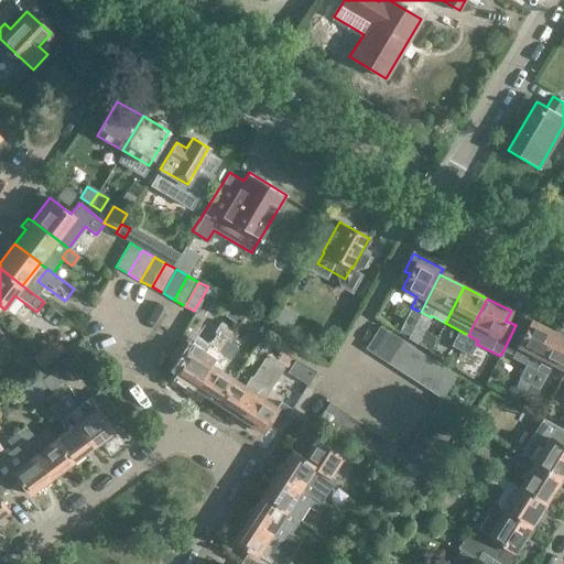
[(410,336),(414,327),(413,326),(421,312),(411,307),(399,331),(410,336)]
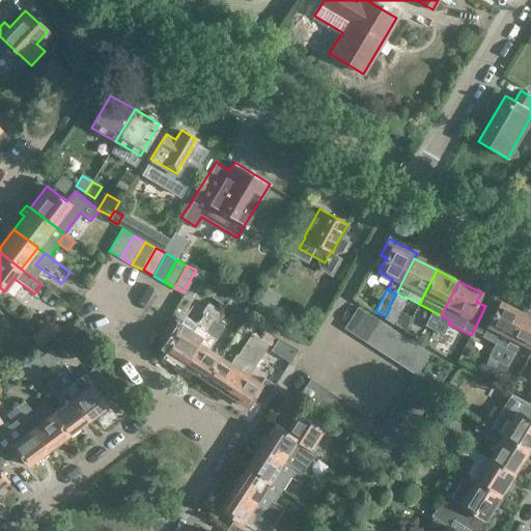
[(493,292),(485,306),(474,330),(483,335),(482,337),(495,343),(504,347),(522,313),(501,302),(503,299),(493,292)]
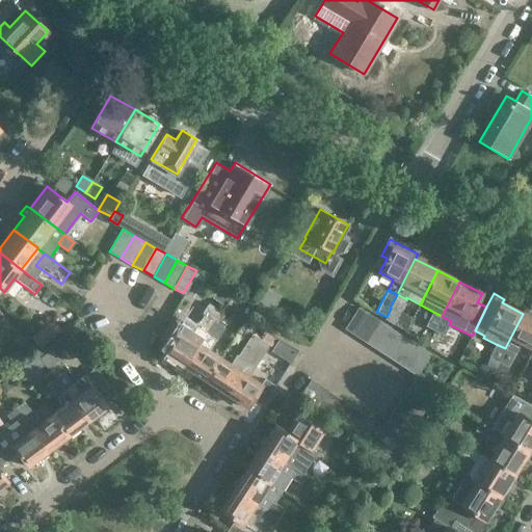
[(390,308),(391,309),(399,313),(406,299),(397,294),(390,308)]
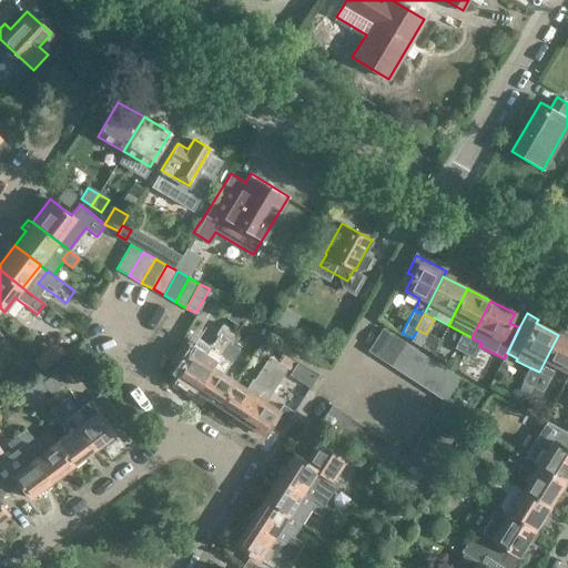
[(194,395),(234,334),(235,332),(223,323),(216,334),(219,335),(208,352),(185,338),(171,361),(181,367),(172,381),(194,395)]
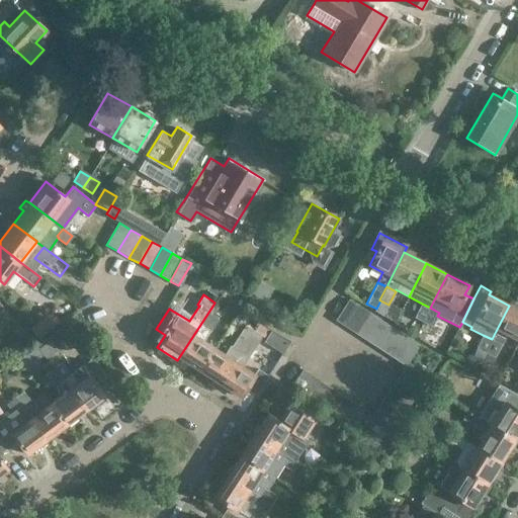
[(359,307),(349,300),(336,320),(346,326),(359,307)]
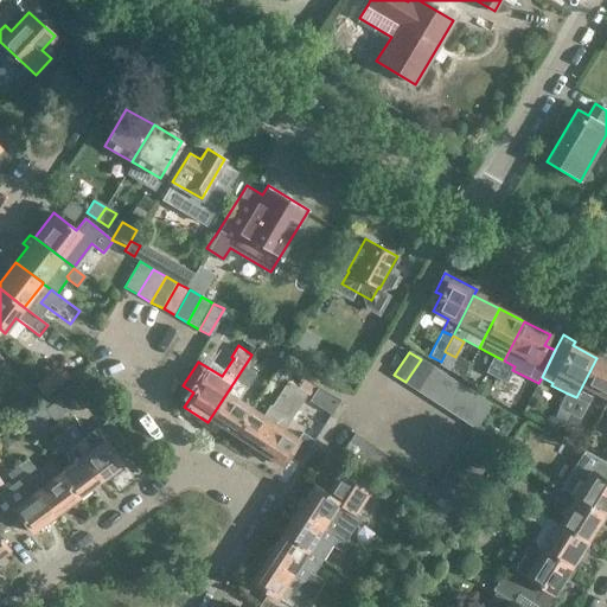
[(486,372),(496,377),(504,360),(494,356),(486,372)]
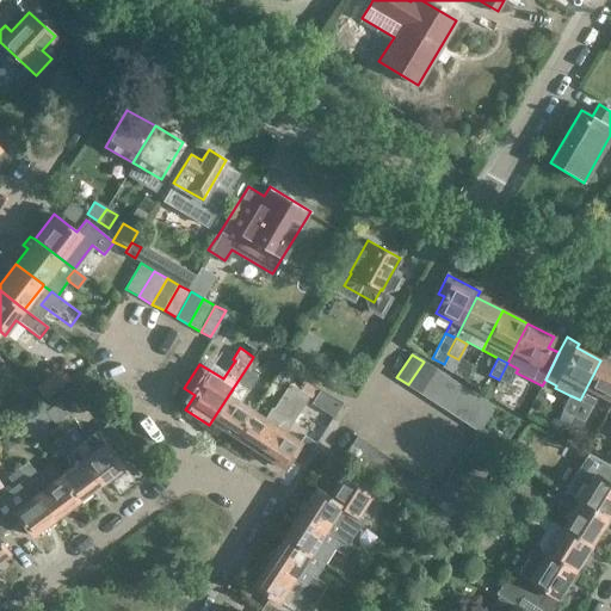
[(252,359),(209,425),(218,431),(221,427),(235,437),(253,411),(241,403),(258,377),(255,375),(258,371),(253,369),(257,363),(252,359)]
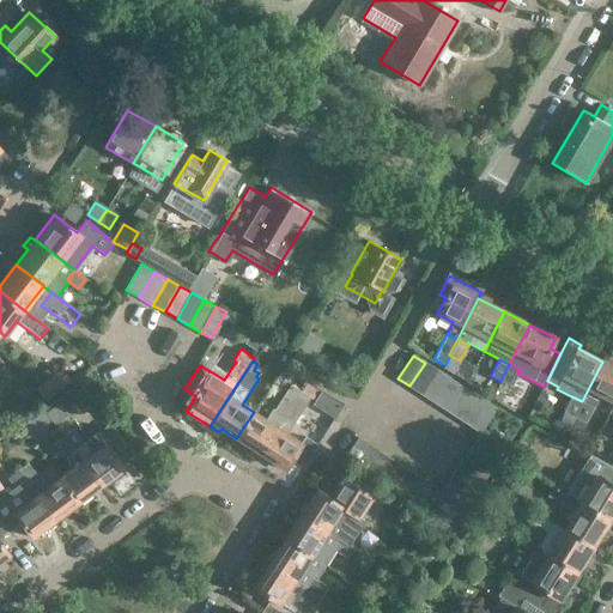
[(0,390),(14,378),(0,362),(0,390)]
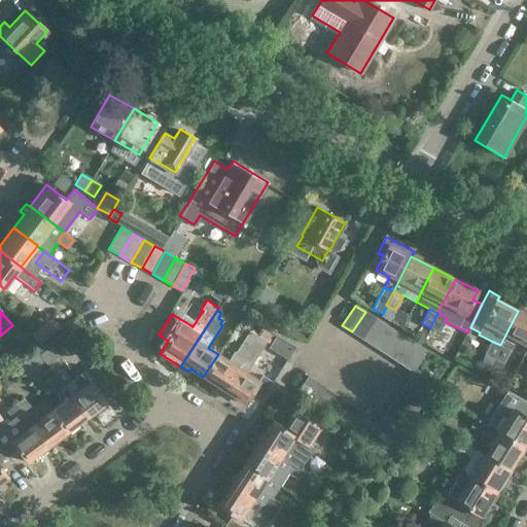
[(526,314),(518,311),(500,345),(511,350),(515,341),(526,346),(526,314)]
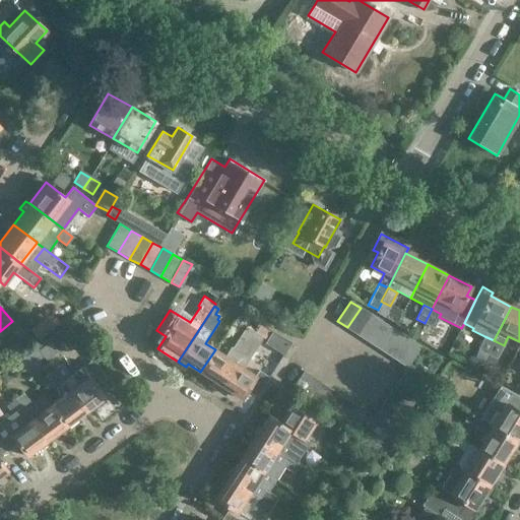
[(361,308),(347,327),(356,334),(370,314),(361,308)]
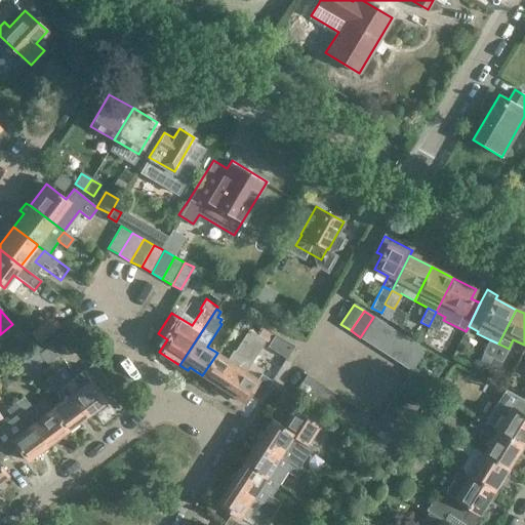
[(436,312),(429,326),(438,331),(443,320),(445,317),(436,312)]
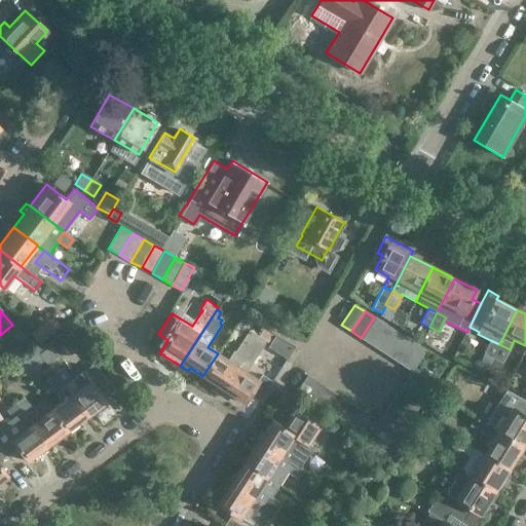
[(60,326),(50,315),(29,333),(38,343),(60,326)]
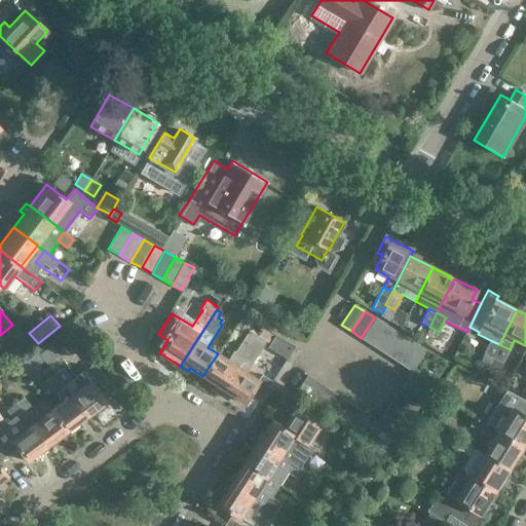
[(374,317),(361,338),(371,344),(384,325),(374,317)]
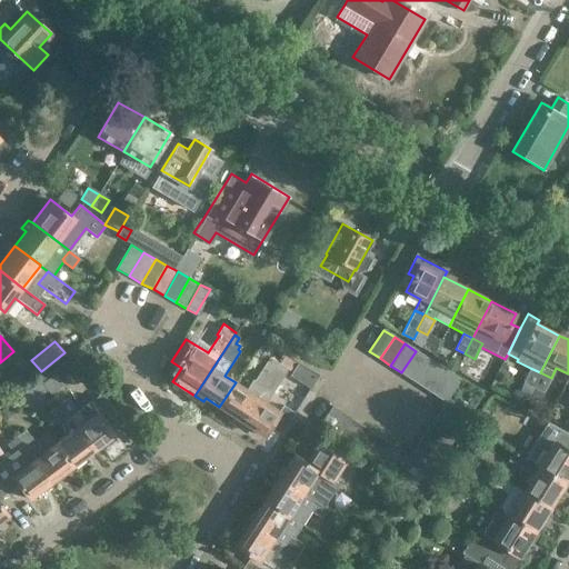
[(416,351),(401,372),(412,380),(427,358),(416,351)]
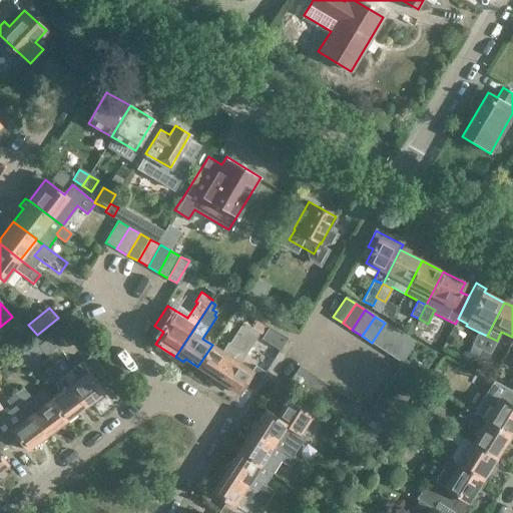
[(207,378),(215,384),(251,328),(241,321),(221,351),(212,345),(197,367),(209,375),(207,378)]
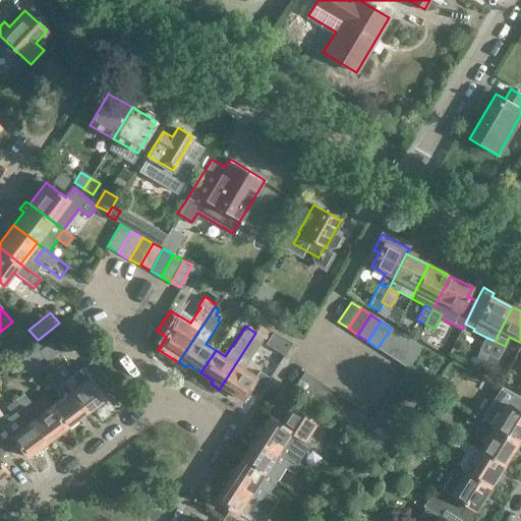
[(391,328),(378,348),(388,354),(400,335),(391,328)]
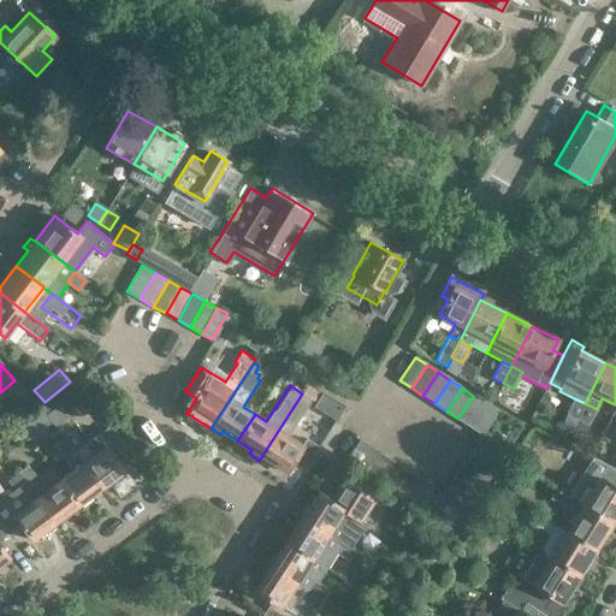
[(292,462),(303,469),(319,446),(306,438),(301,445),(288,436),(312,400),(302,394),(259,461),(267,466),(270,462),(285,472),(292,462)]
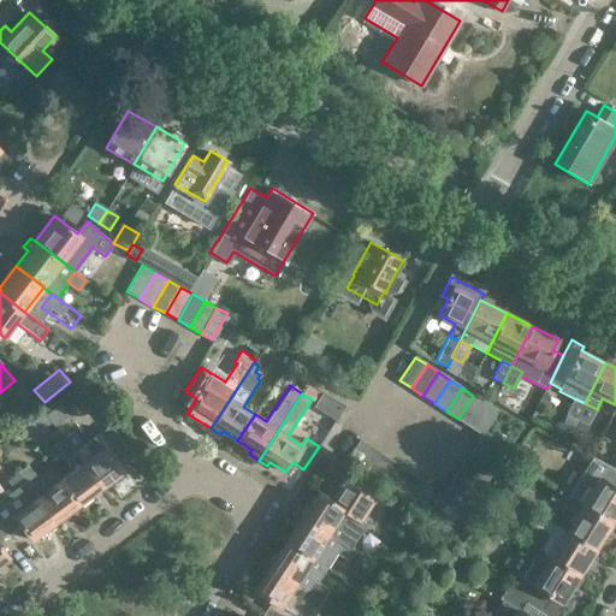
[(473,396),(458,419),(469,427),(485,403),(473,396)]
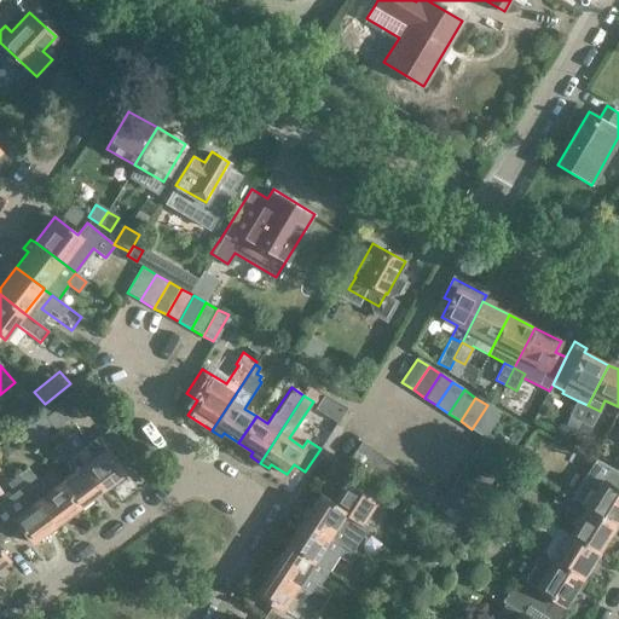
[(568,417),(579,422),(588,405),(577,400),(568,417)]
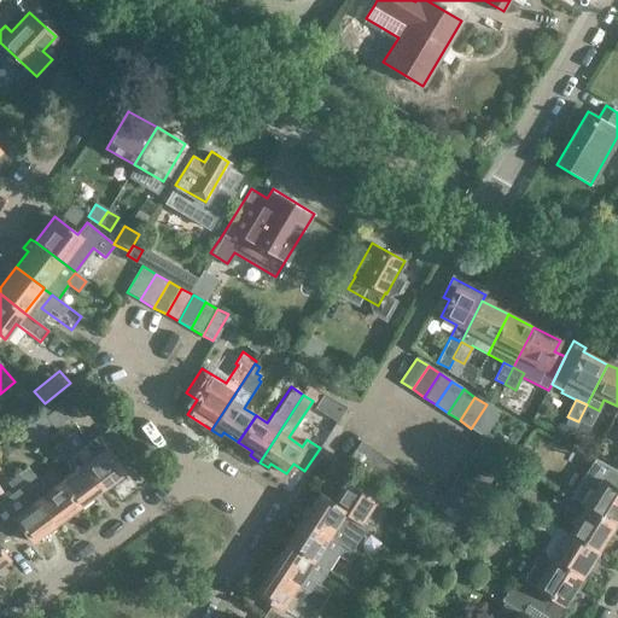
[(487,404),(471,429),(484,437),(500,413),(487,404)]
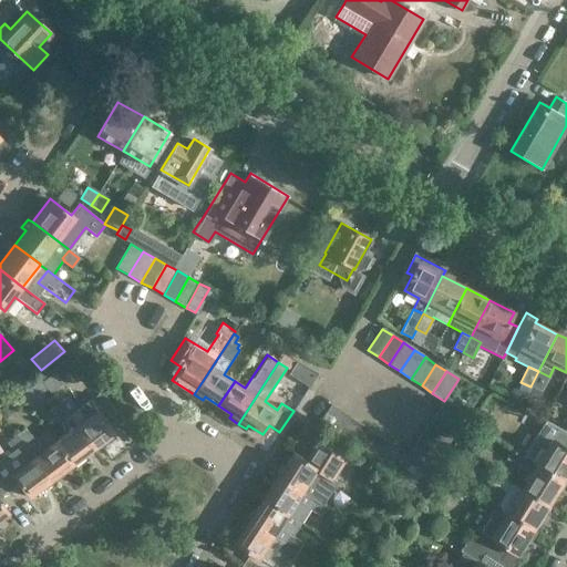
[(542,392),(549,377),(538,371),(531,387),(542,392)]
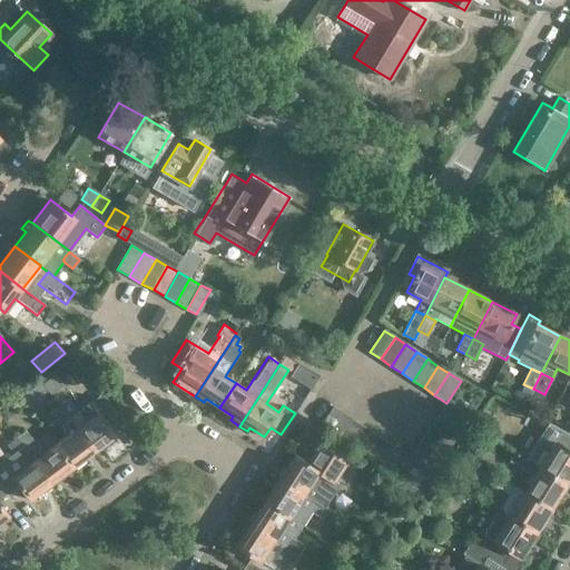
[(41,386),(50,399),(62,390),(52,377),(41,386)]
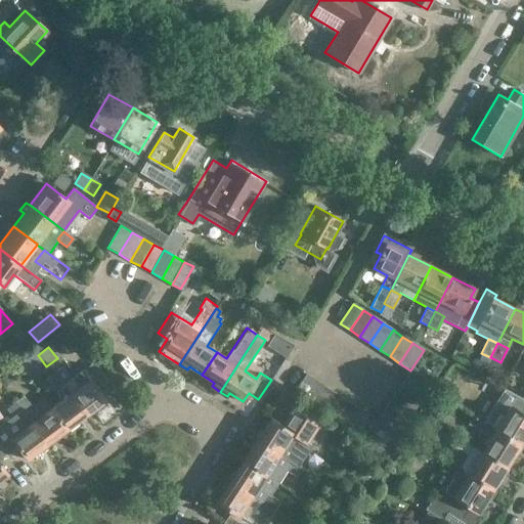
[(53,373),(62,386),(72,379),(61,366),(53,373)]
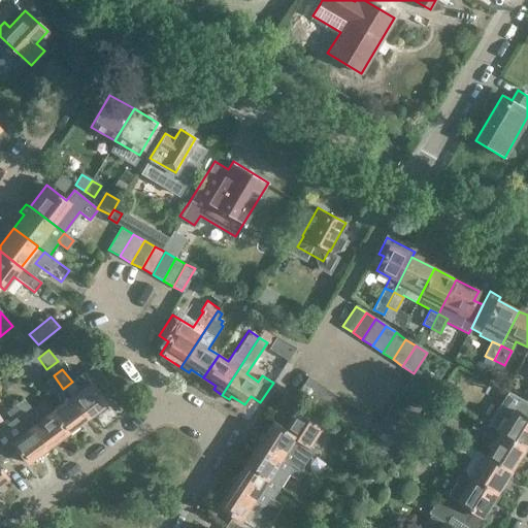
[(28,388),(44,381),(39,370),(23,378),(28,388)]
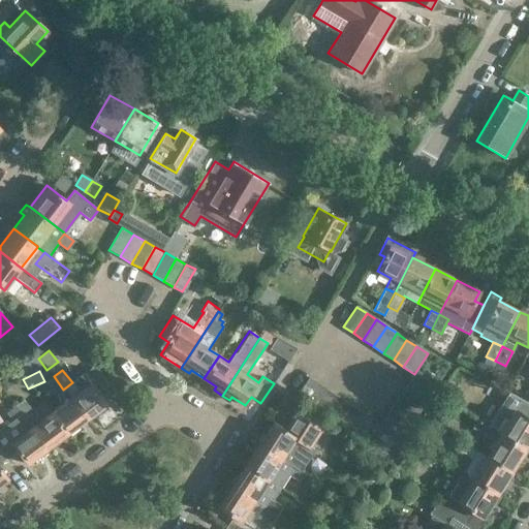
[(414,374),(407,384),(429,398),(435,387),(414,374)]
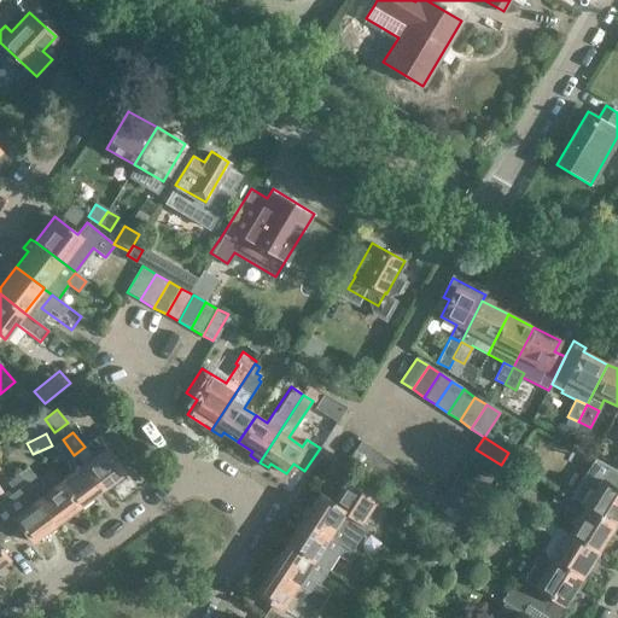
[(53,447),(65,464),(75,456),(74,455),(63,439),(53,447)]
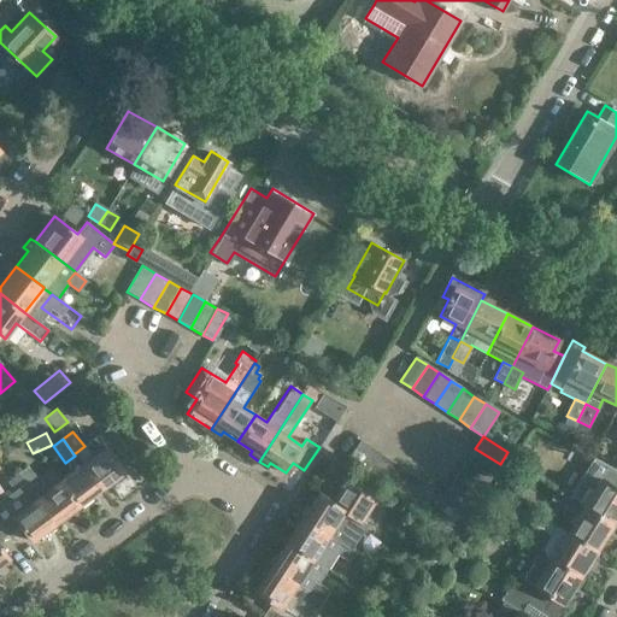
[(16,450),(10,440),(0,447),(0,451),(5,458),(16,450)]
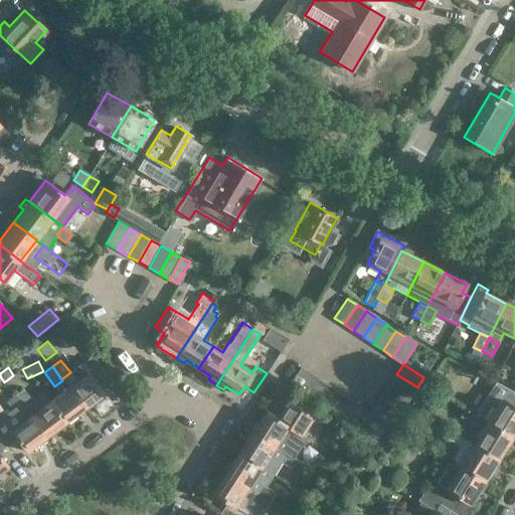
[(289,387),(298,394),(311,375),(301,368),(289,387)]
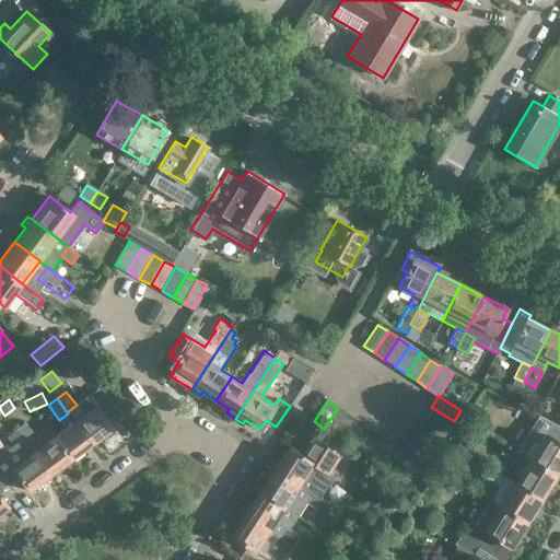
[(83,415),(77,405),(67,412),(68,413),(91,443),(113,427),(95,405),(83,415)]
